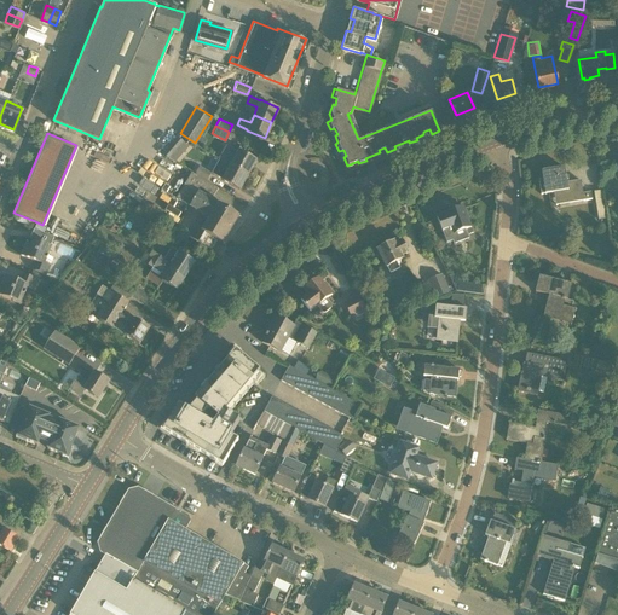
[(174,160),(188,144),(177,134),(162,151),(174,160)]
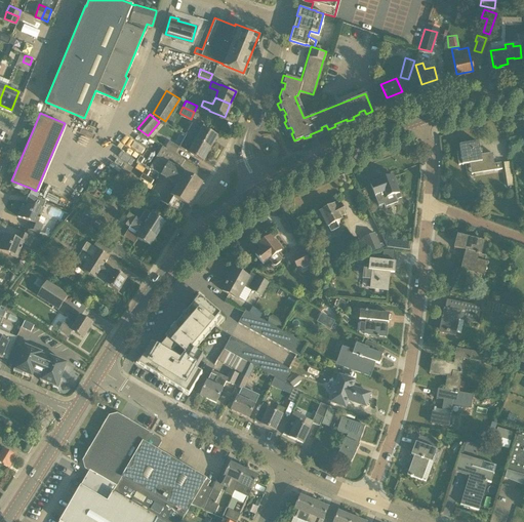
[(193,122),(191,121),(185,132),(195,137),(195,138),(209,147),(216,134),(202,126),(201,126),(193,122)]
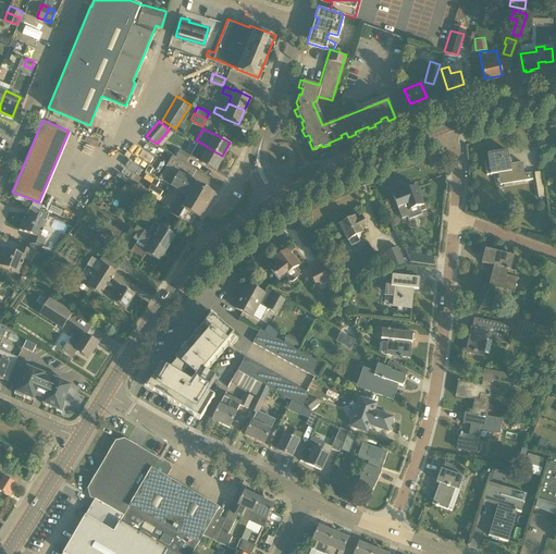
[(200,159),(199,160),(214,169),(222,156),(207,147),(207,146),(196,140),(196,142),(189,154),(200,159)]
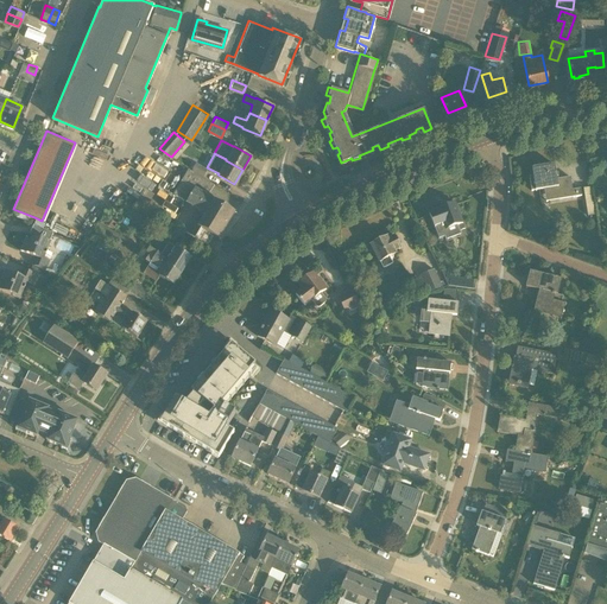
[(202,175),(206,167),(195,161),(191,167),(202,175)]
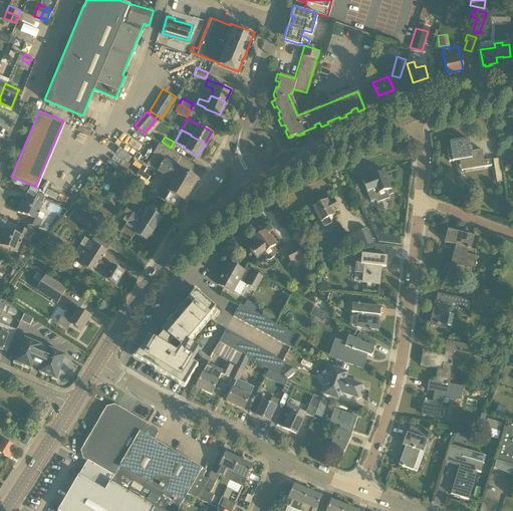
[(450,147),(444,148),(446,160),(470,156),(472,166),(483,165),(490,163),(489,157),(483,158),(481,148),(470,149),(468,138),(449,141),(450,147)]
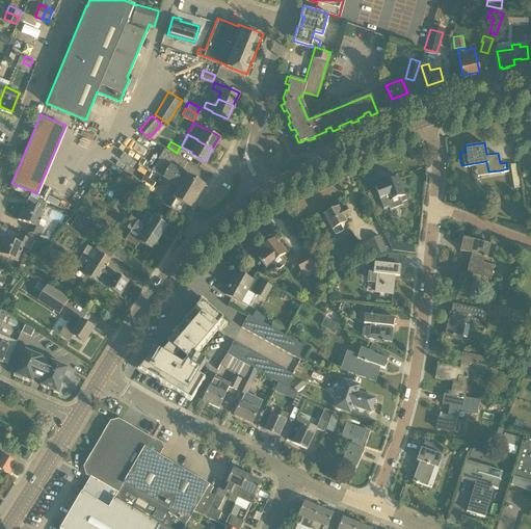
[(186,174),(169,163),(176,154),(164,147),(158,156),(151,167),(162,175),(179,185),(171,196),(166,192),(161,202),(181,213),(186,205),(190,208),(205,184),(186,173),(186,174)]
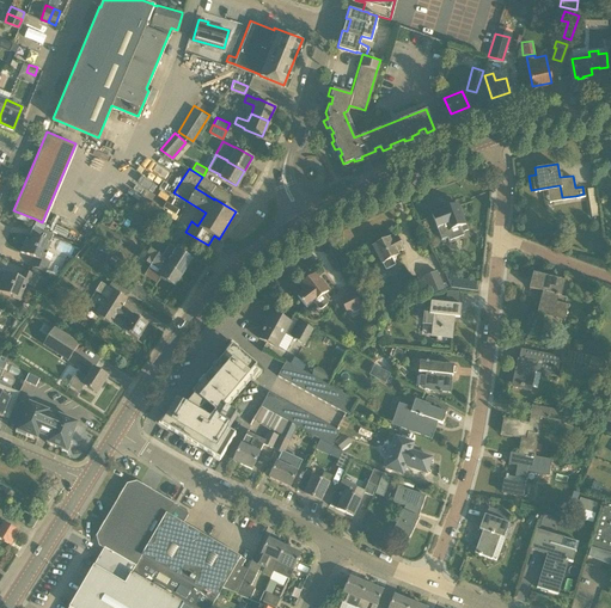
[(593,185),(586,186),(590,215),(597,214),(593,185)]
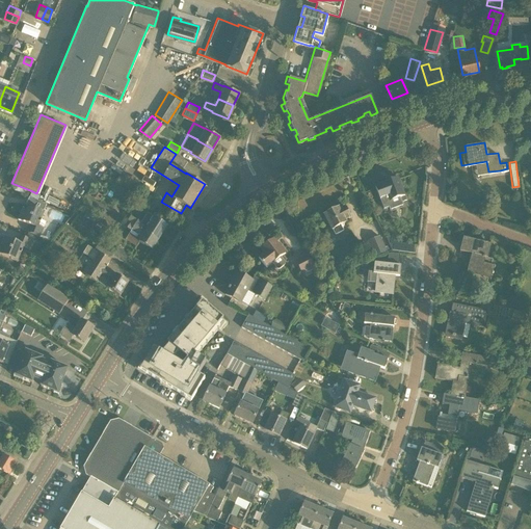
[(403,192),(397,176),(381,181),(382,182),(374,185),(375,185),(378,196),(387,193),(388,199),(403,192)]
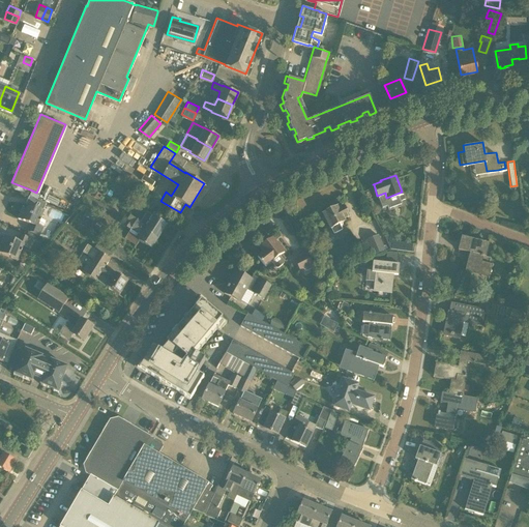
[(94,186),(90,193),(96,197),(101,191),(94,186)]
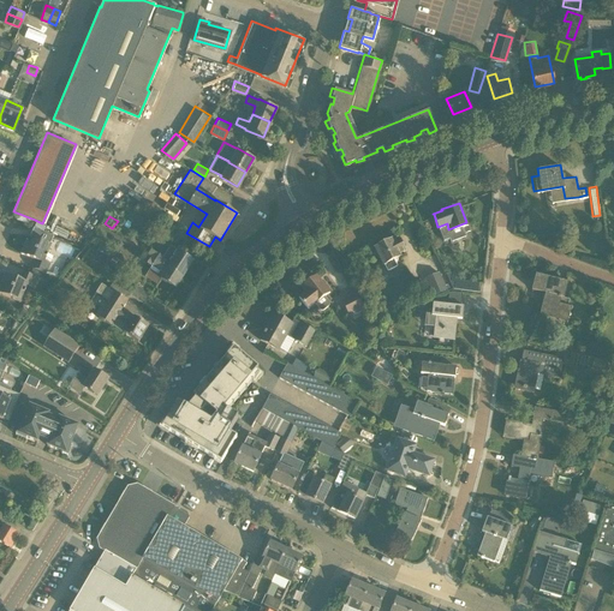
[(176,240),(179,232),(164,222),(159,231),(176,240)]
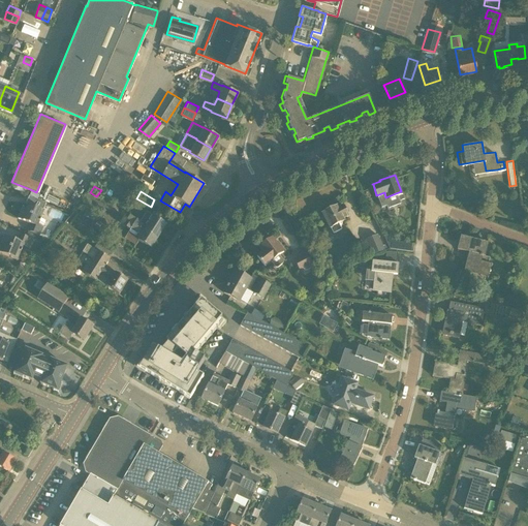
[(28,193),(25,200),(41,208),(44,200),(36,196),(28,193)]
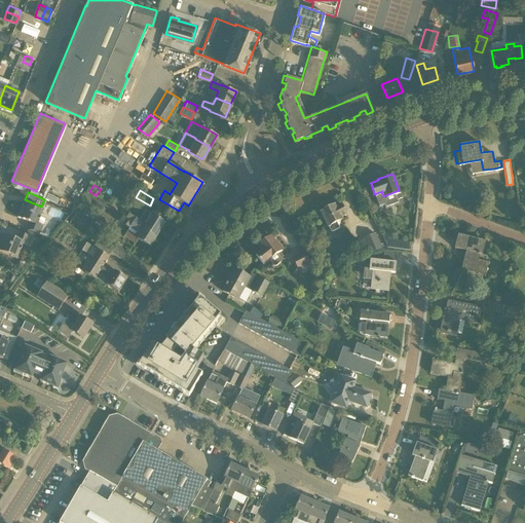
[(38,232),(42,223),(44,217),(40,216),(43,208),(41,207),(25,199),(24,199),(17,215),(29,220),(27,227),(38,232)]
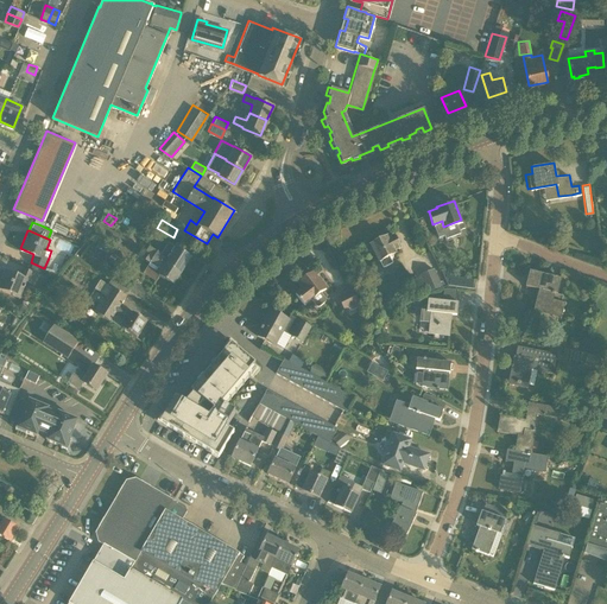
[(399,246),(393,234),(386,237),(385,235),(383,236),(381,236),(373,240),(373,241),(370,243),(378,260),(379,259),(383,266),(391,261),(387,254),(393,252),(392,249),(399,246)]
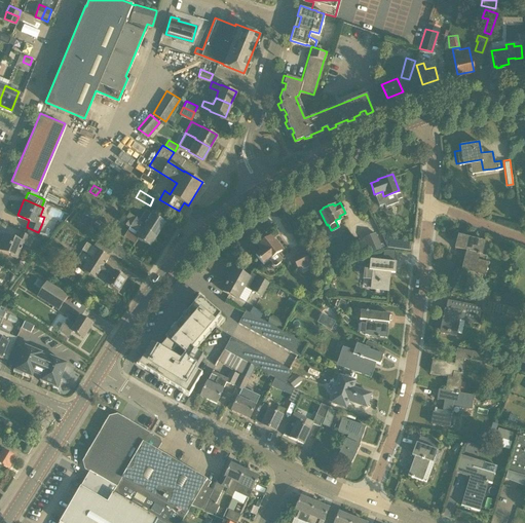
[(161,212),(167,216),(171,211),(164,207),(161,212)]
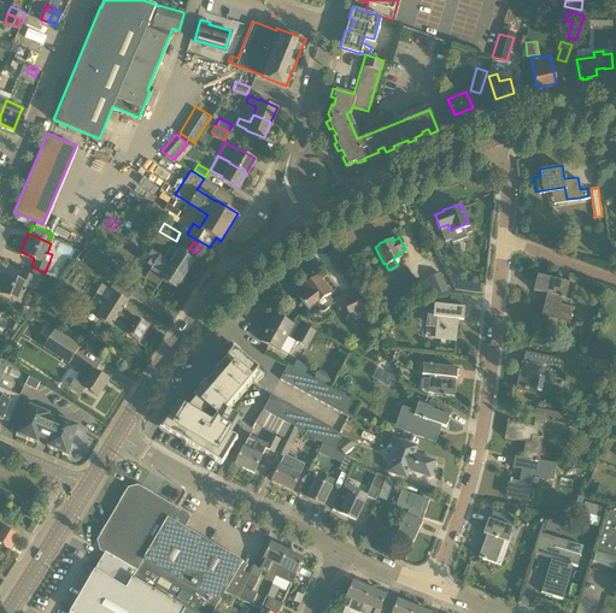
[(183,276),(194,259),(189,255),(192,253),(180,246),(170,260),(166,258),(166,257),(159,252),(156,258),(183,276)]
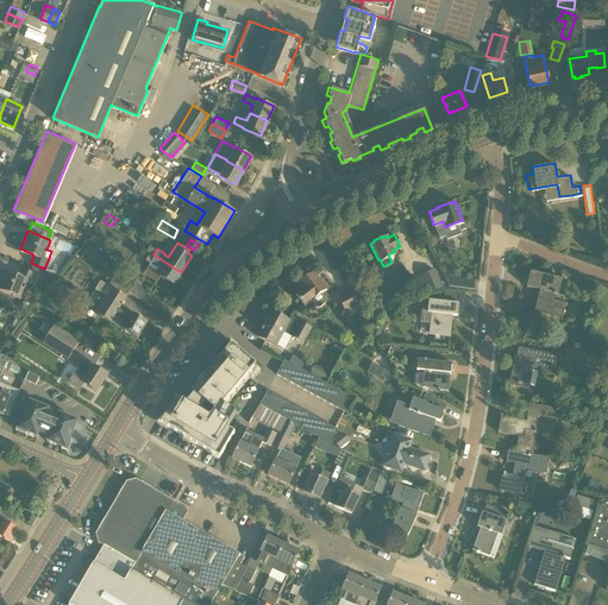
[(174,283),(181,272),(154,254),(149,251),(144,257),(162,268),(158,273),(174,283)]
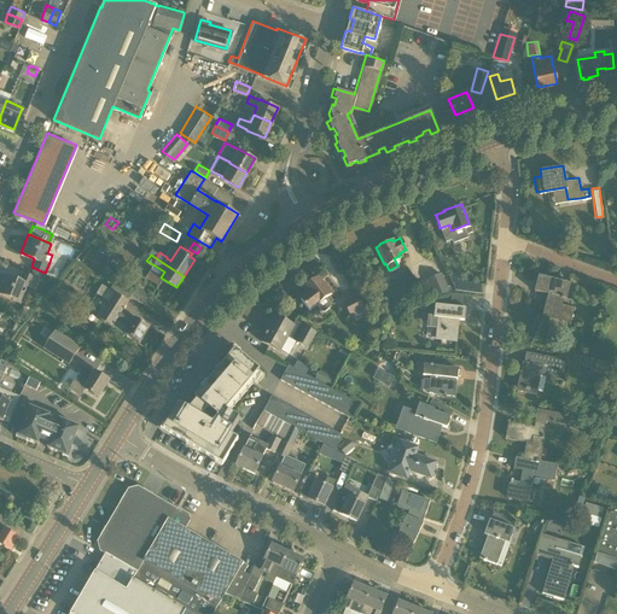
[(454,288),(461,279),(457,269),(448,274),(454,288)]
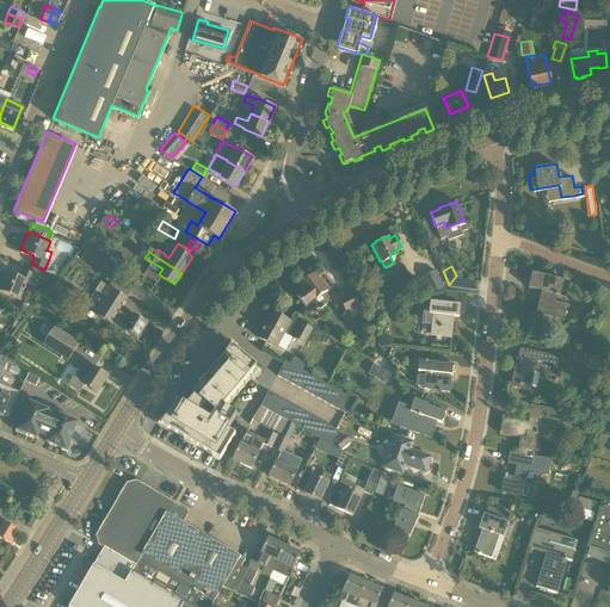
[(31,283),(35,273),(22,267),(18,274),(5,270),(0,279),(0,289),(18,297),(25,280),(31,283)]
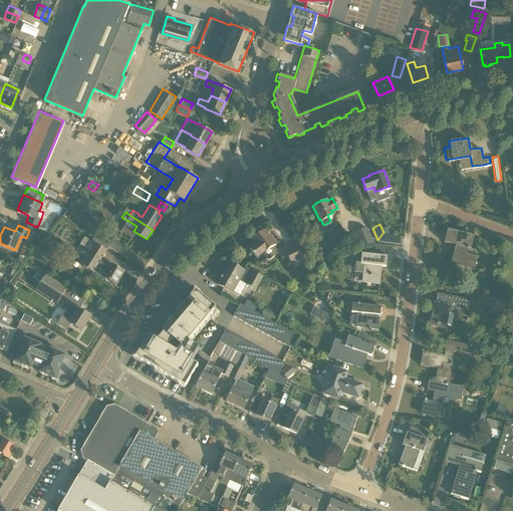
[(354,231),(360,246),(372,241),(366,226),(354,231)]
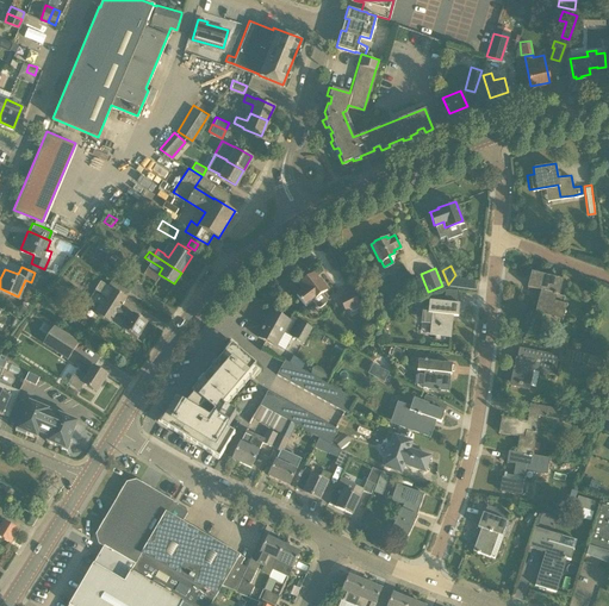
[(558,293),(563,277),(530,269),(530,270),(533,270),(529,285),(527,283),(527,285),(541,288),(540,295),(538,295),(534,310),(561,317),(565,303),(561,301),(564,294),(558,293)]
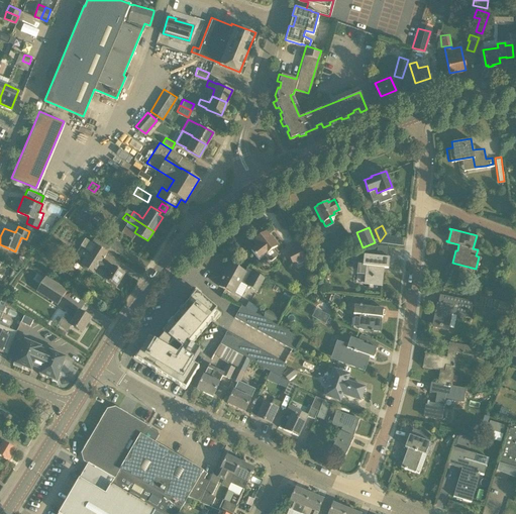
[(276,254),(276,252),(275,251),(272,247),(275,244),(277,243),(265,229),(252,239),(256,243),(250,248),(258,258),(264,252),(264,253),(269,259),(271,260),(276,254)]
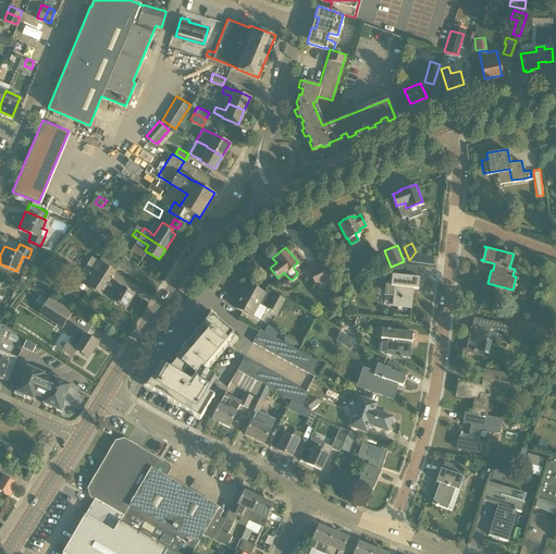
[(118,265),(101,255),(98,260),(91,255),(86,262),(95,268),(99,271),(89,286),(100,293),(124,308),(134,293),(109,278),(118,265)]
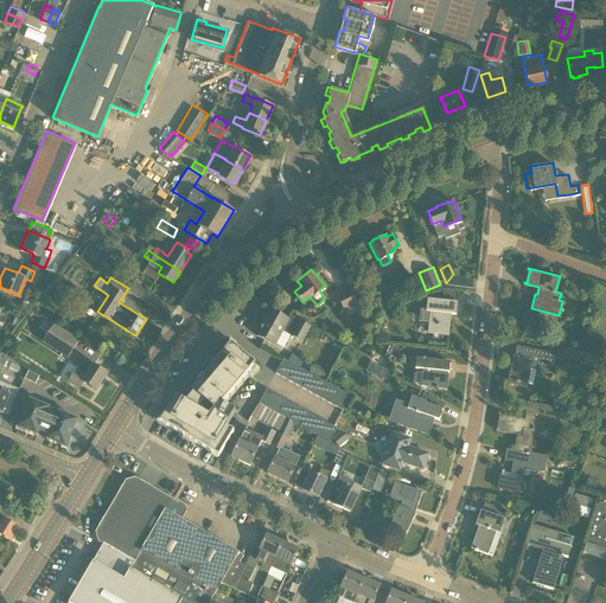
[(133,278),(127,287),(144,297),(148,289),(133,278)]
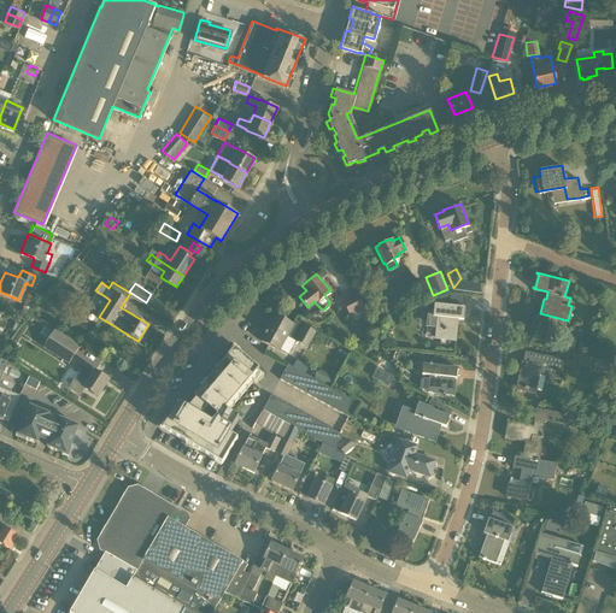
[(462,302),(463,290),(450,290),(450,302),(462,302)]
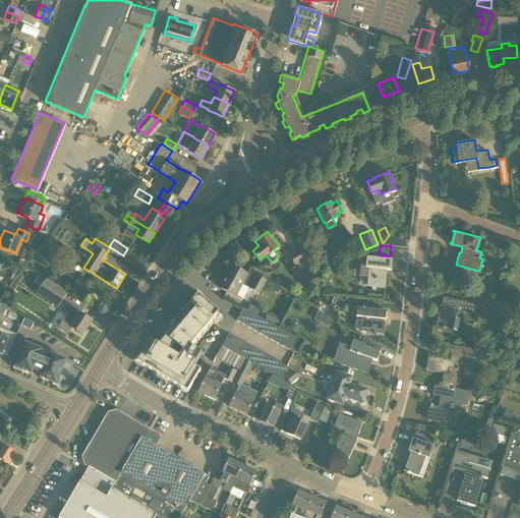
[(296,266),(306,261),(299,247),(289,252),(296,266)]
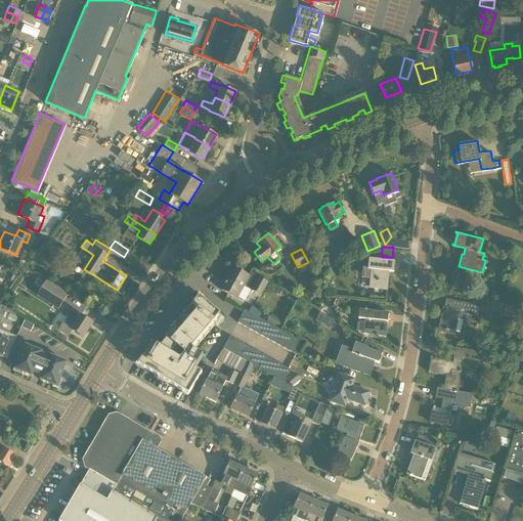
[(392,269),(393,260),(368,257),(367,266),(372,267),(369,286),(385,287),(387,268),(392,269)]
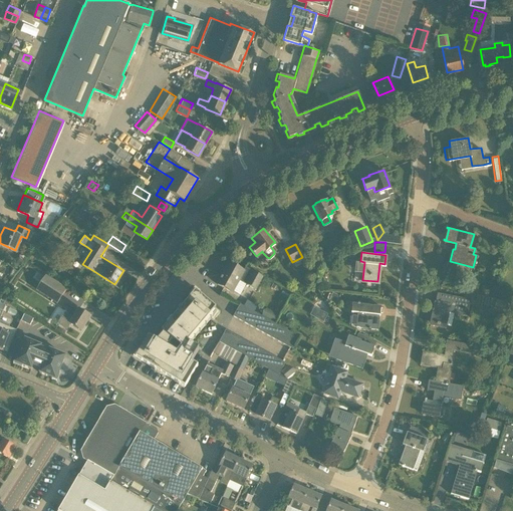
[(242,268),(228,260),(216,282),(231,290),(238,278),(254,287),(261,274),(244,265),(242,268)]
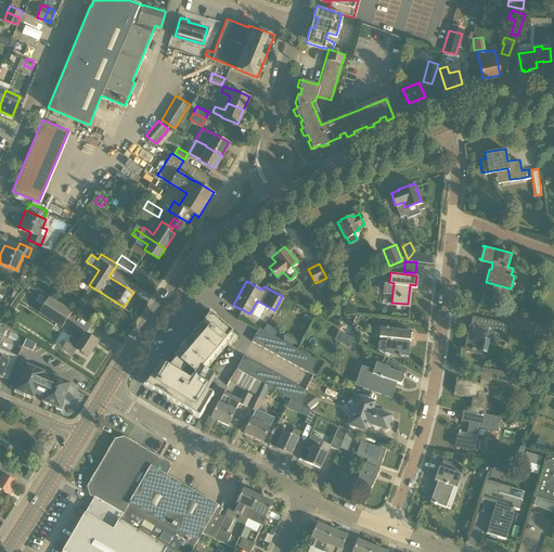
[(62,324),(71,310),(49,296),(39,310),(62,324)]
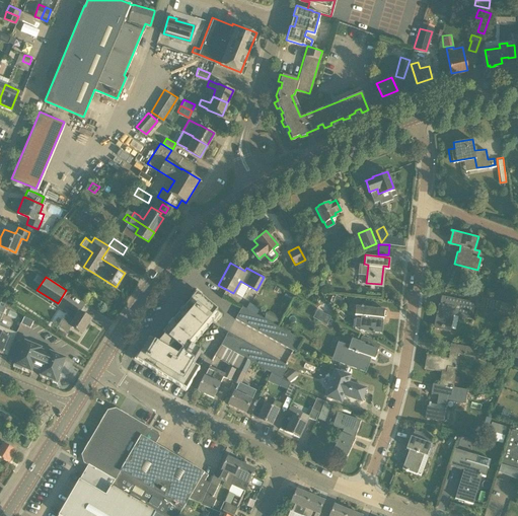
[(190,347),(187,344),(216,309),(217,309),(200,295),(198,293),(197,292),(197,293),(196,292),(191,298),(185,305),(179,311),(173,318),(168,324),(162,332),(162,333),(164,334),(157,343),(154,341),(149,338),(142,349),(139,355),(136,359),(141,362),(148,366),(155,371),(165,377),(170,379),(179,385),(186,388),(186,389),(199,367),(198,367),(192,363),(194,360),(200,351),(191,345),(190,347)]
